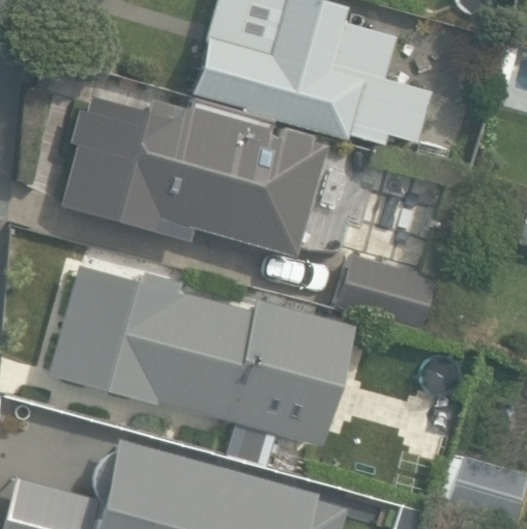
[(349,6),(326,0),(217,0),(193,93),(242,108),(241,114),(272,123),(274,119),(348,141),(350,135),(385,145),(388,135),(417,144),(432,92),(385,79),(398,36),(345,22),(349,6)]
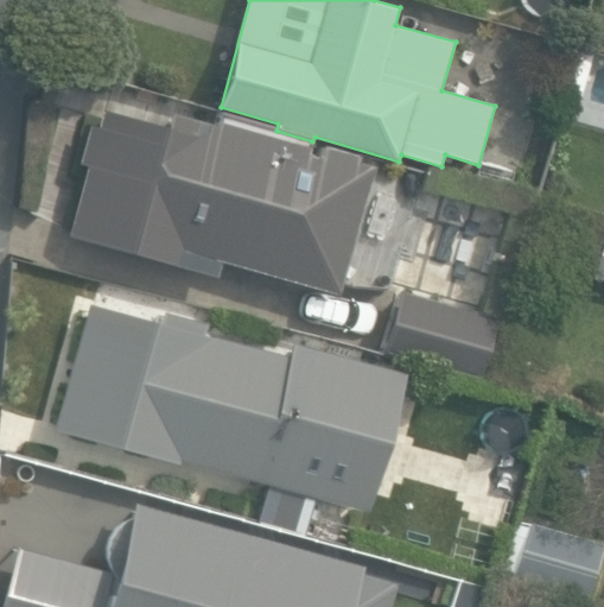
[(81,164),(90,166),(70,235),(218,278),(223,263),(338,296),(375,166),(358,162),(360,156),(324,146),(322,155),(310,151),(312,141),(277,131),(222,115),(220,126),(172,113),(169,126),(107,109),(102,126),(91,124),(81,164)]
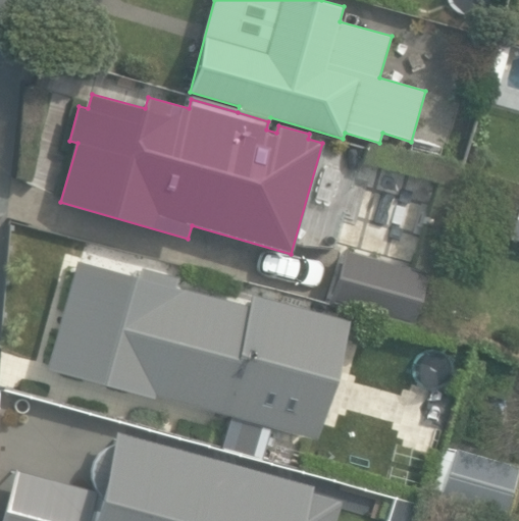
[(347,250),(331,302),(415,325),(430,274),(347,250)]
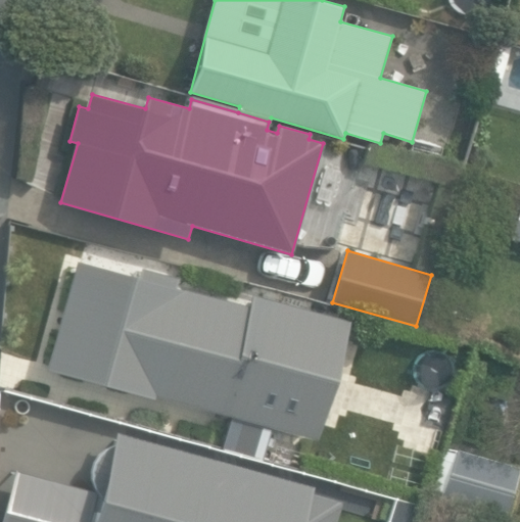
[(141,279),(79,262),(48,370),(156,400),(157,397),(317,440),(350,321),(252,294),(250,306),(177,288),(179,278),(144,269),(141,279)]
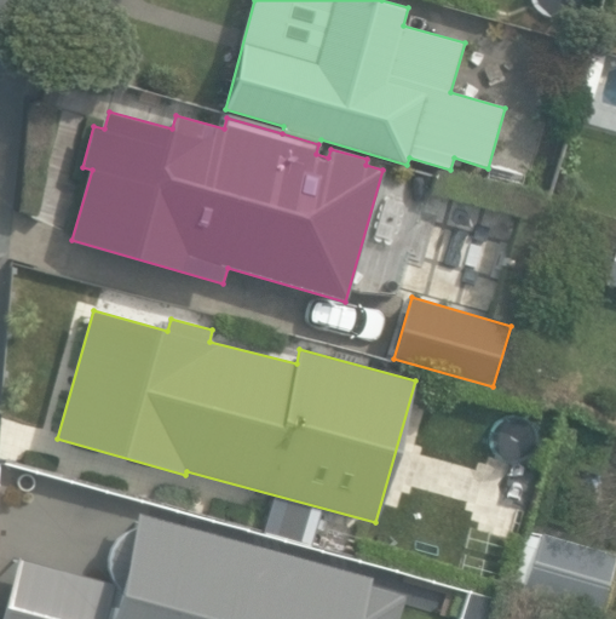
[(119,592),(110,618),(358,618),(372,577),(138,510),(134,527),(119,538),(111,552),(109,569),(115,586),(119,592)]
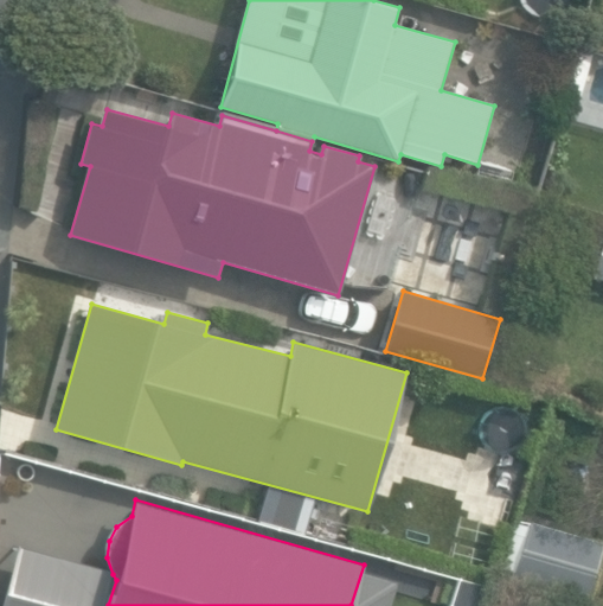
[(513,582),(585,603),(602,541),(528,521),(527,527),(517,524),(504,569),(515,573),(513,582)]
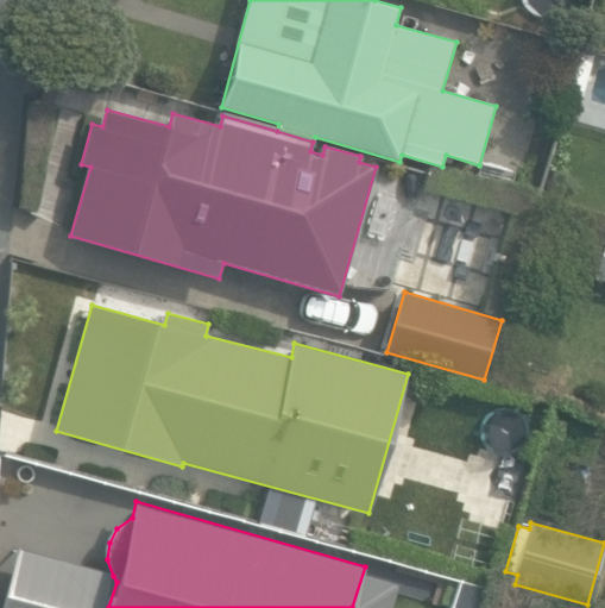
[(492,607),(498,593),(462,583),(454,607),(492,607)]
